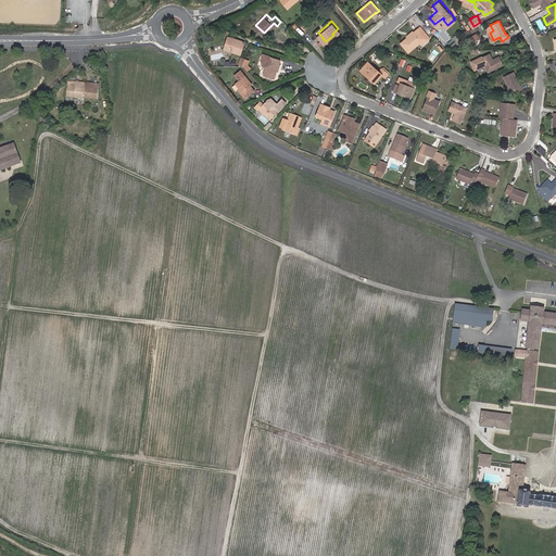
[(420,24),(413,30),(406,36),(401,41),(408,50),(419,40),(424,36),(428,33),(420,24)]
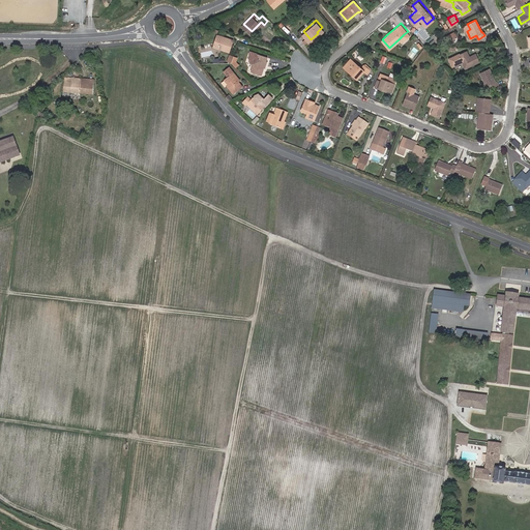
[(447,33),(447,34),(449,38),(457,35),(454,30),(447,33)]
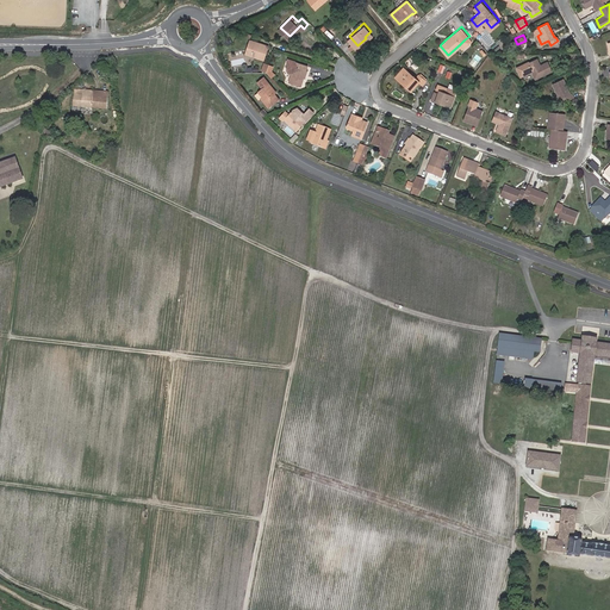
[(246,51),(254,55),(254,53),(265,56),(268,44),(250,38),(246,51)]
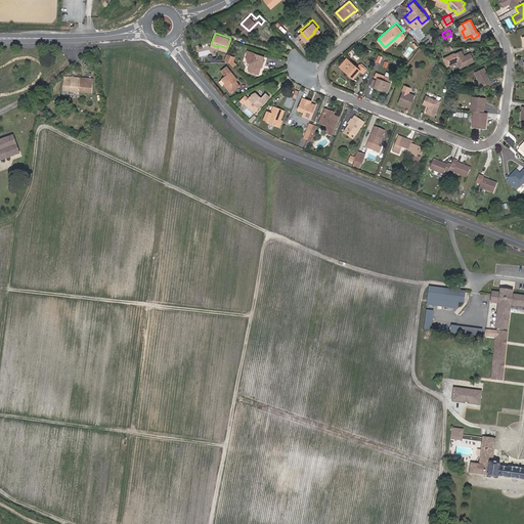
[(264,54),(254,50),(249,69),(259,72),(264,54)]
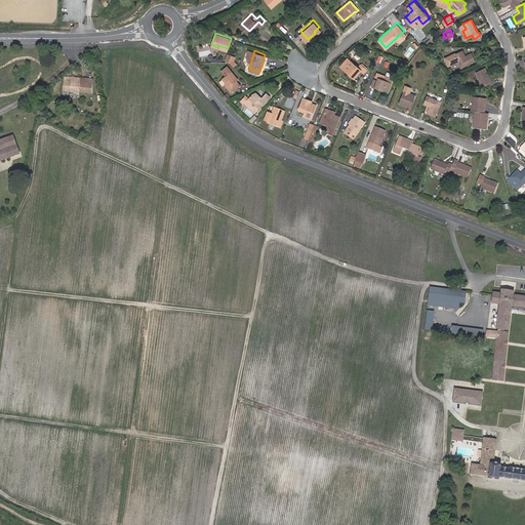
[(457,61),(460,67),(473,61),(470,53),(463,56),(460,50),(446,56),(449,64),(457,61)]
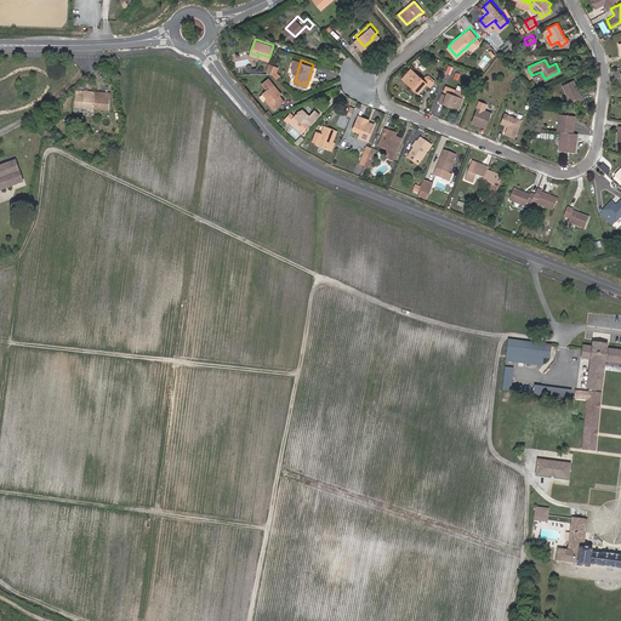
[(408,77),(415,68),(411,66),(402,75),(411,84),(414,81),(408,77)]
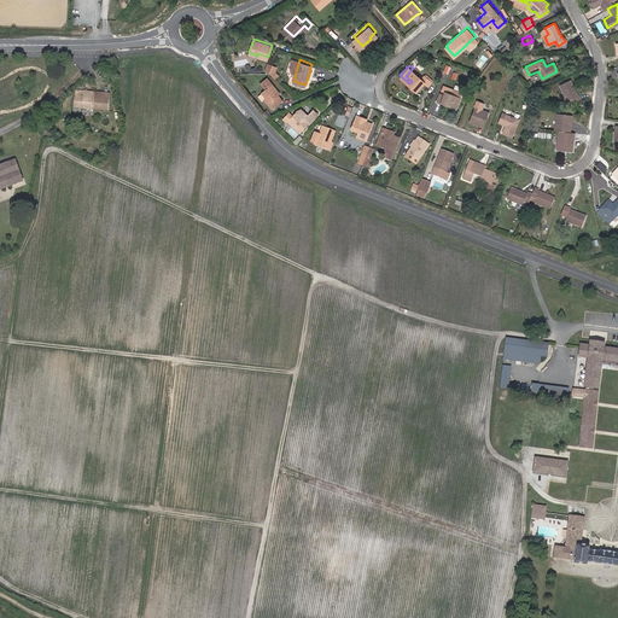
[(412,81),(409,83),(417,89),(425,81),(427,83),(431,79),(425,73),(421,76),(413,68),(406,76),(412,81)]
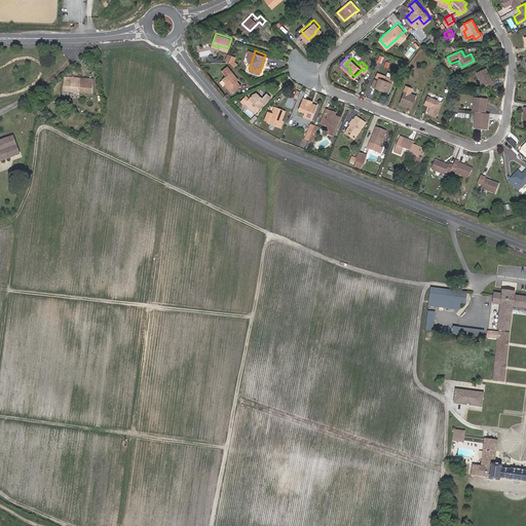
[(240,81),(237,77),(234,74),(235,72),(228,65),(223,70),(226,73),(223,76),(227,80),(226,81),(232,88),(240,81)]
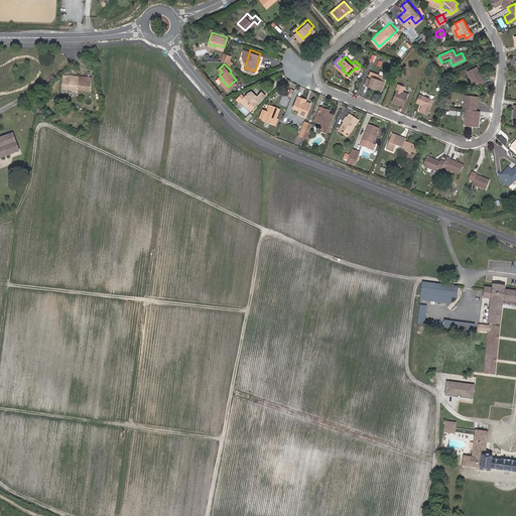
[(475,68),(467,73),(474,85),(477,83),(479,87),(485,84),(483,80),(482,81),(475,68)]
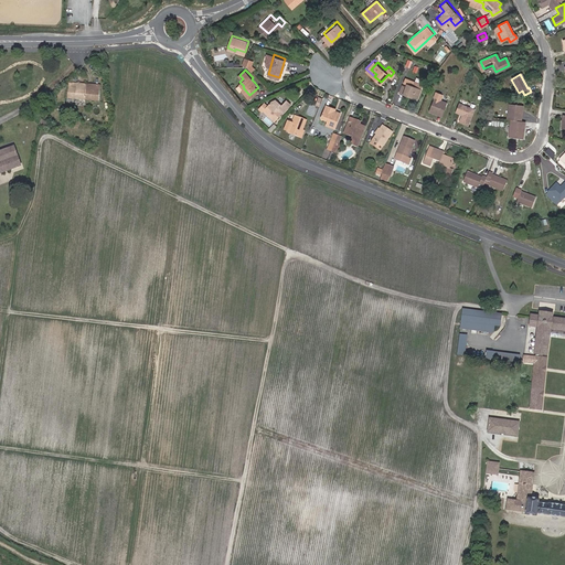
[(408,93),(412,95),(417,96),(420,88),(407,83),(406,86),(402,84),(400,92),(407,95),(408,93)]
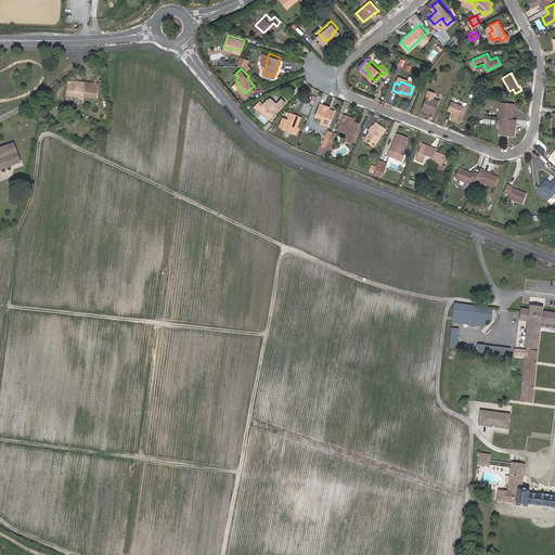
[(65,82),(64,99),(81,100),(82,84),(65,82)]
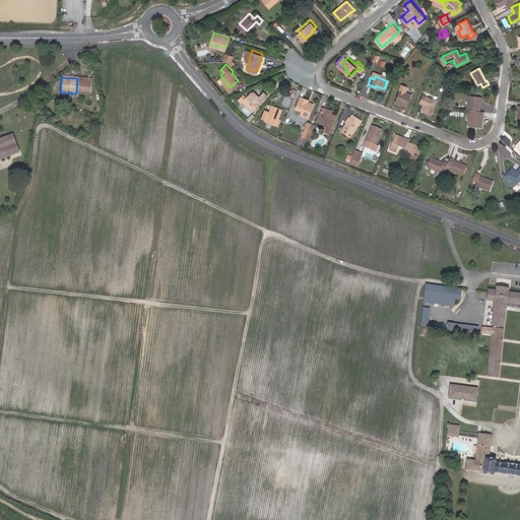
[(93,79),(77,78),(76,93),(92,93),(93,79)]
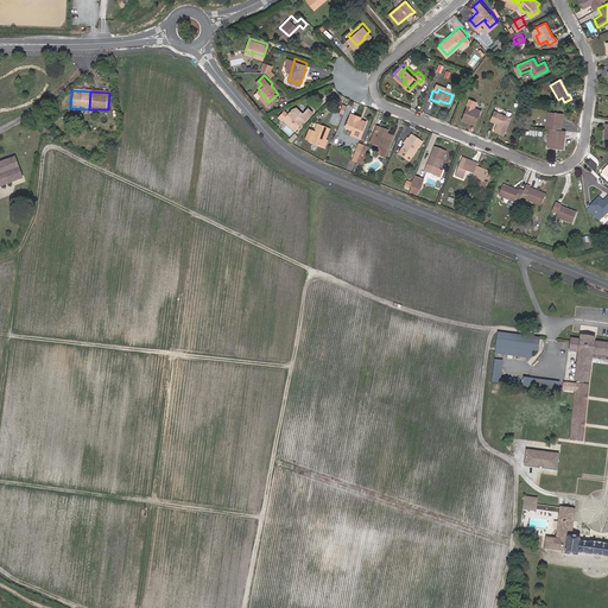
[(466,106),(462,116),(470,120),(475,122),(480,111),(466,106)]
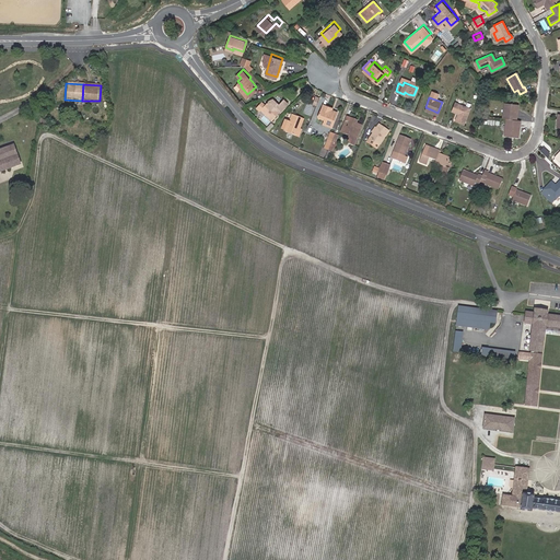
[(267,103),(264,100),(259,105),(263,108),(264,107),(268,109),(267,111),(276,117),(282,108),(270,98),(267,103)]
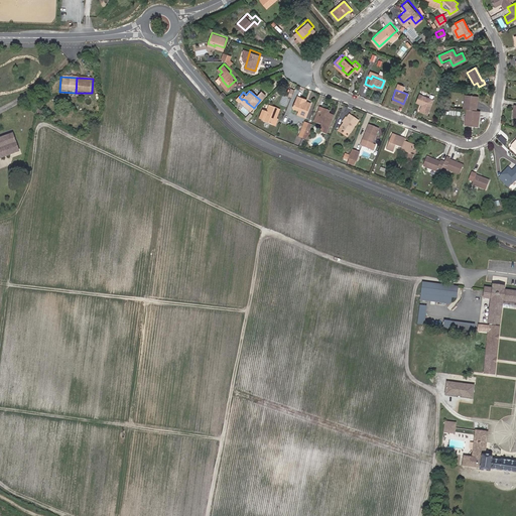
[(432,99),(418,93),(415,101),(421,104),(419,110),(426,114),(432,99)]
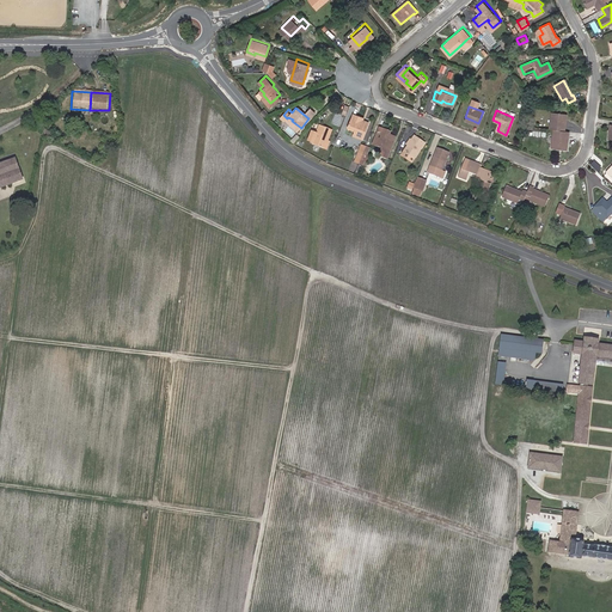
[(361,118),(362,117),(362,115),(354,111),(348,126),(356,129),(354,133),(363,138),(369,122),(361,118)]
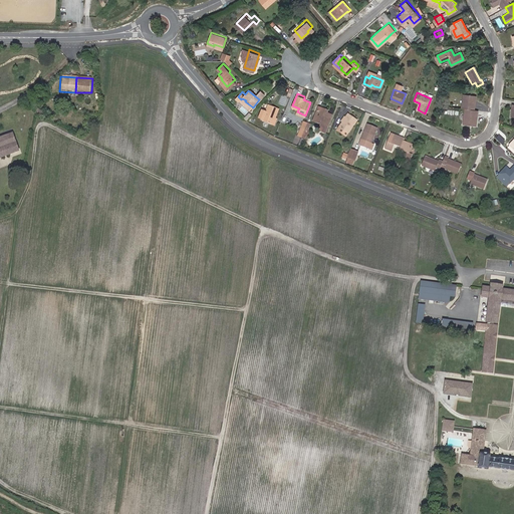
[(463,104),(462,108),(465,108),(474,110),(476,95),(464,94),(463,99),(464,99),(464,104),(463,104)]
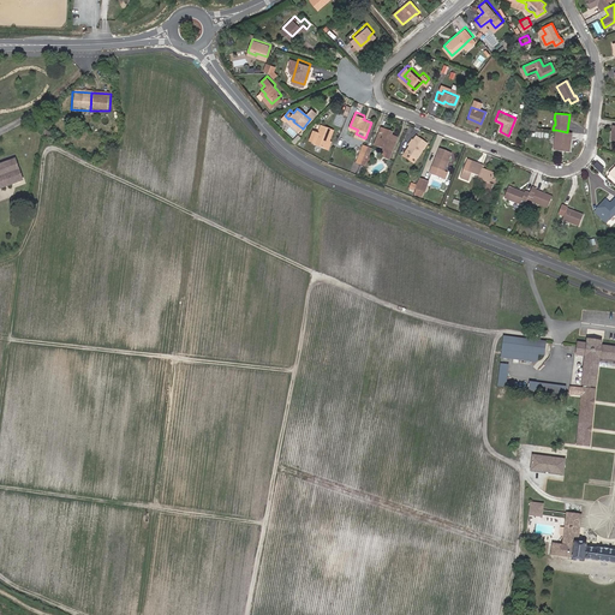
[(327,145),(330,138),(334,127),(323,123),(320,130),(317,129),(312,138),(316,139),(315,141),(327,145)]
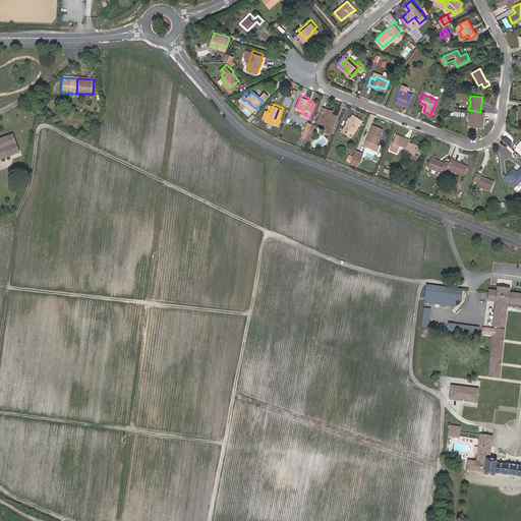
[(334,127),(338,115),(335,113),(335,114),(330,112),(331,109),(325,107),(320,121),(326,123),(325,126),(329,128),(330,125),(334,127)]
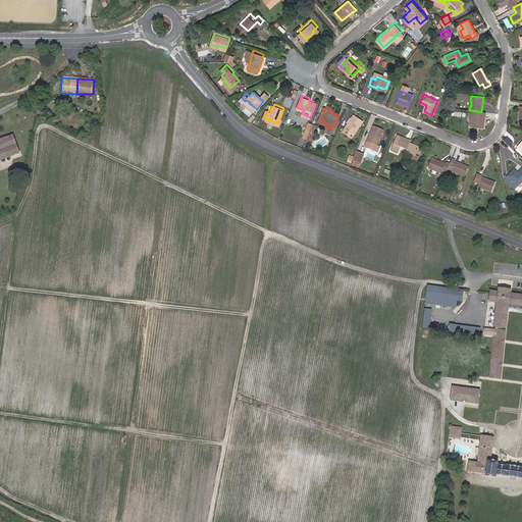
[(481,112),(472,110),(471,115),(473,115),(472,121),(470,121),(470,125),(481,127),(484,112),(481,112)]
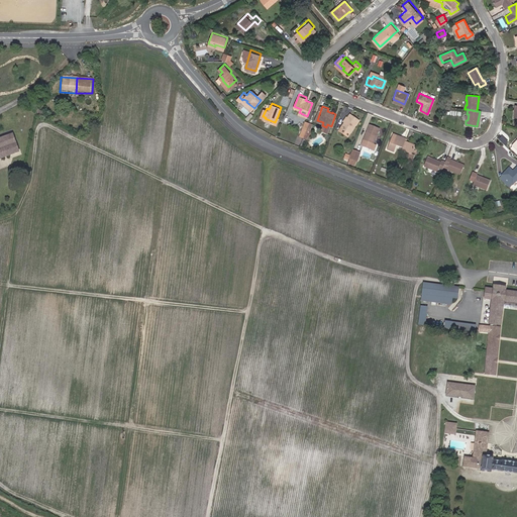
[(352,113),(350,116),(346,121),(343,125),(347,128),(352,131),(360,118),(352,113)]
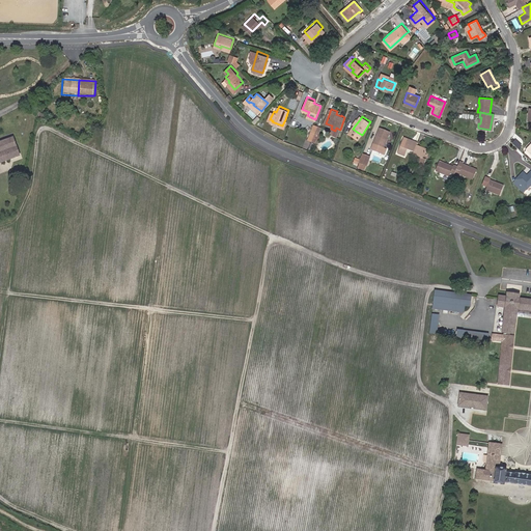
[(391,132),(382,128),(374,143),(385,147),(391,132)]
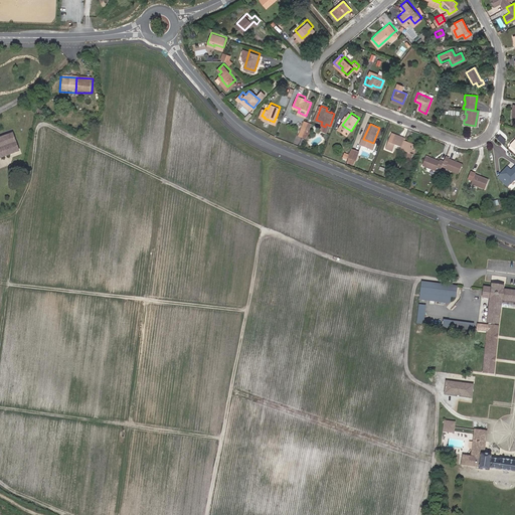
[(346,128),(345,129),(341,126),(338,131),(346,138),(351,131),(346,128)]
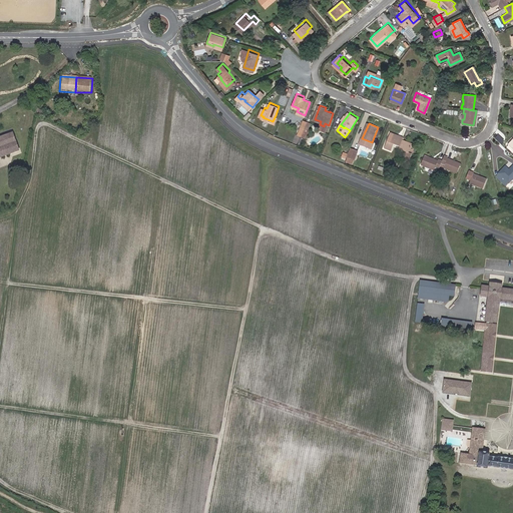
[(0,157),(20,151),(14,133),(0,138),(0,157)]
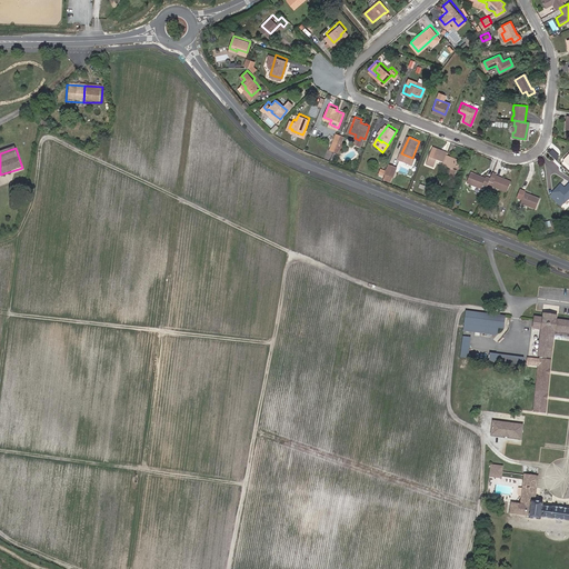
[(443,162),(447,156),(448,152),(433,148),(428,163),(436,167),(438,160),(443,162)]
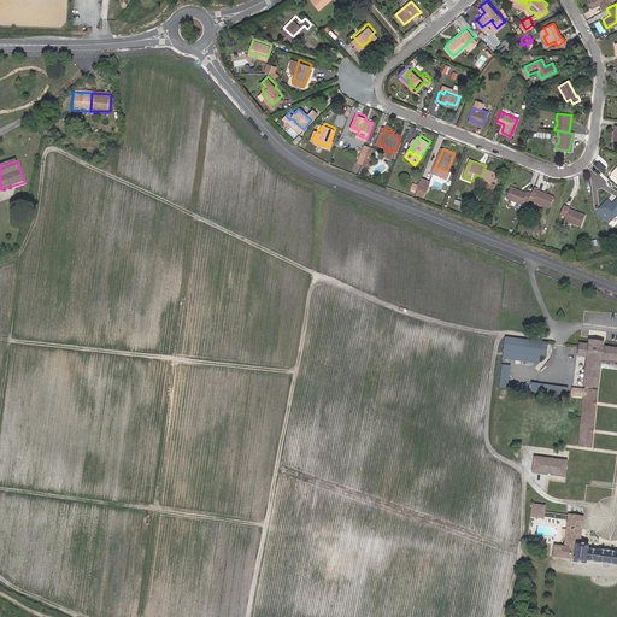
[(599,162),(595,168),(601,174),(606,169),(599,162)]
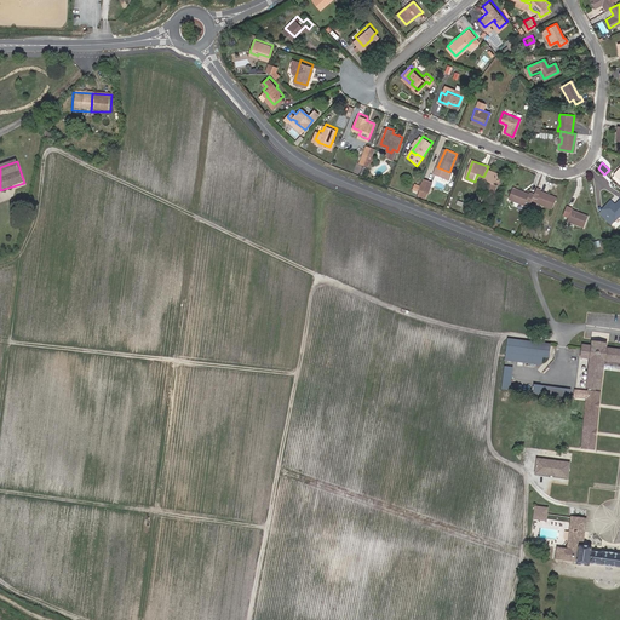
[(494,184),(498,174),(487,170),(483,177),(483,179),(489,182),(486,189),(495,194),(498,185),(494,184)]
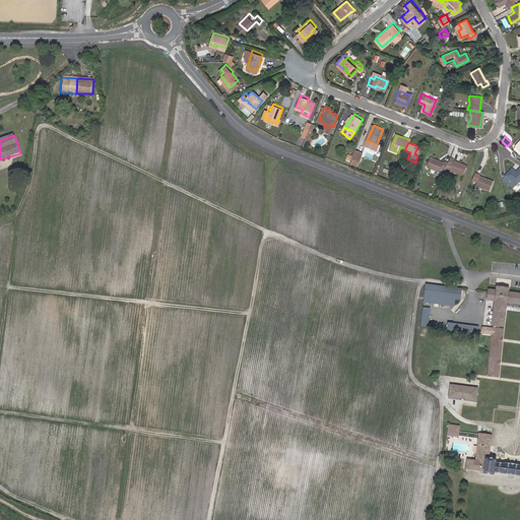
[(363,153),(355,150),(352,158),(360,161),(363,153)]
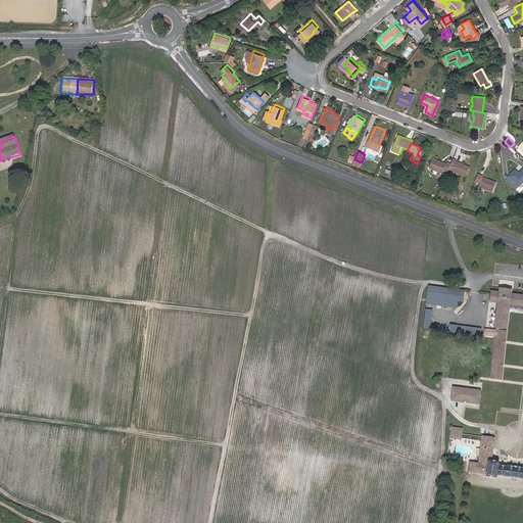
[(449,168),(450,165),(446,163),(446,164),(433,159),(430,168),(442,174),(444,171),(447,173),(449,168)]
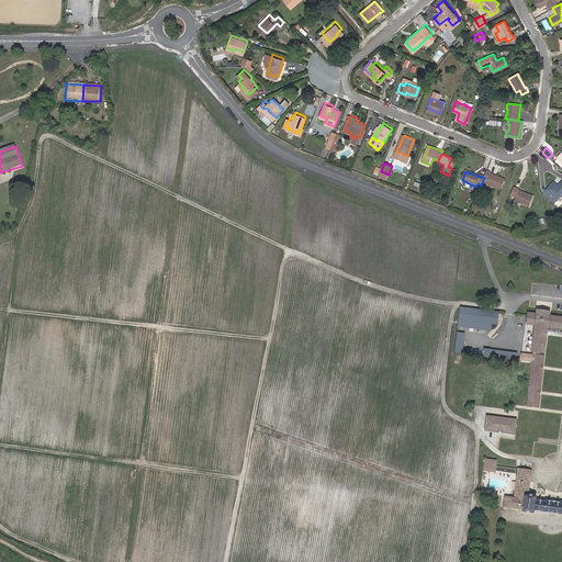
[(484,178),(483,180),(487,181),(486,184),(501,191),(504,180),(490,175),(491,173),(486,171),(484,178)]
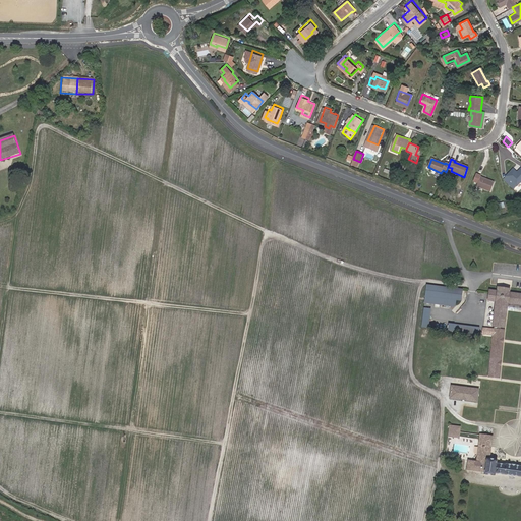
[(520,169),(516,174),(512,171),(507,177),(516,186),(520,181),(520,169)]
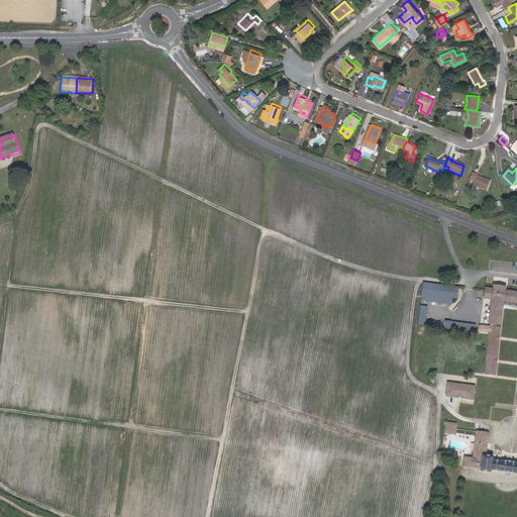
[(477,176),(472,174),(470,181),(474,182),(473,185),(487,191),(490,182),(477,177),(477,176)]
